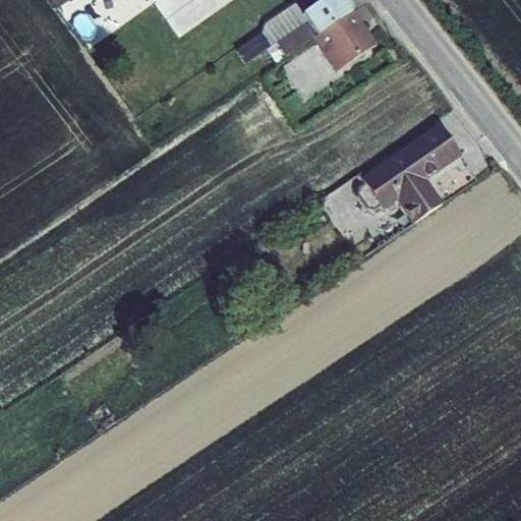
[(50,0),(64,21),(79,10),(71,0),(50,0)]
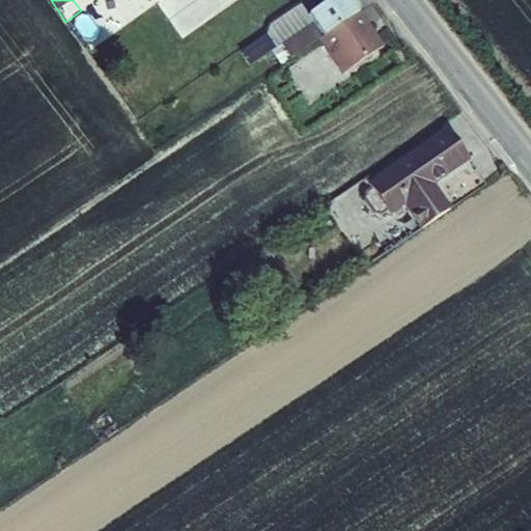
[(322,46),(363,19),(350,0),(323,0),(305,12),(266,34),(242,51),(250,62),(270,49),(280,64),(316,39),(322,46)]
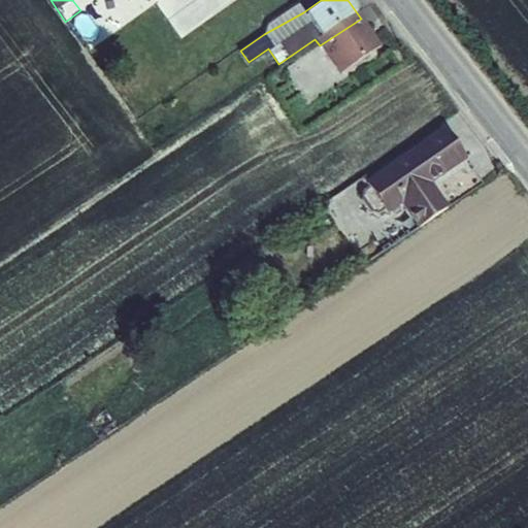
[(264,34),(303,12),(297,4),(267,23),(264,34)]
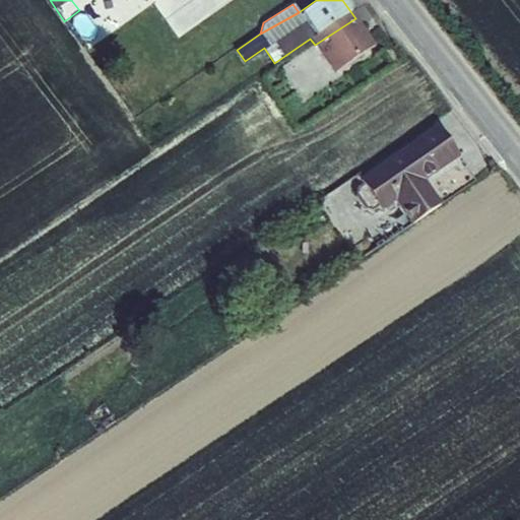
[(355,18),(315,45),(333,71),(374,44),(355,18)]
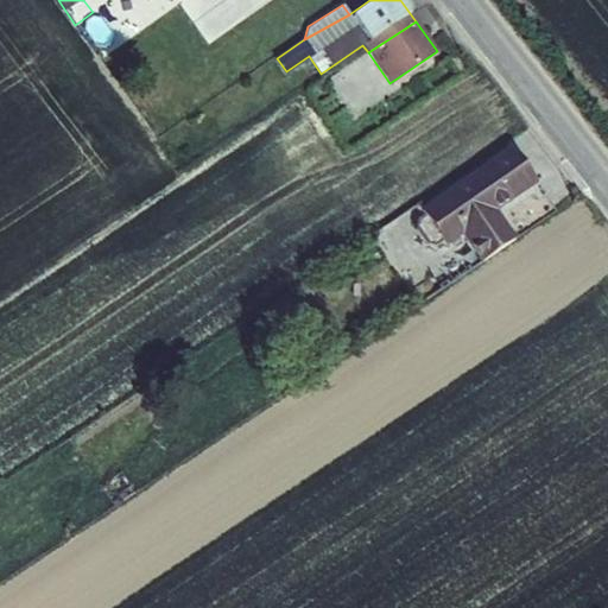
[(445,244),(461,233),(493,210),(536,181),(513,149),(423,210),(443,239),(445,244)]
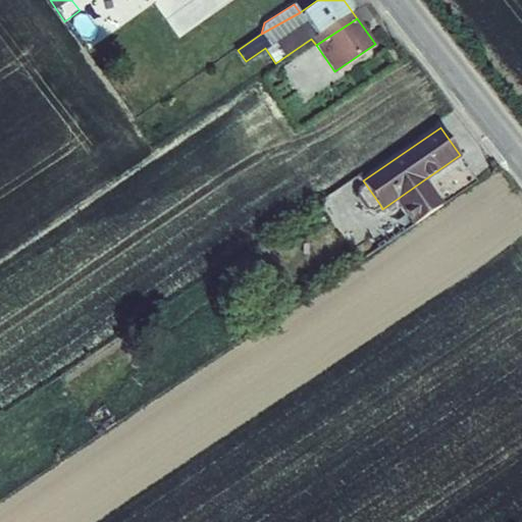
[(380,205),(363,180),(354,188),(370,211),(380,205)]
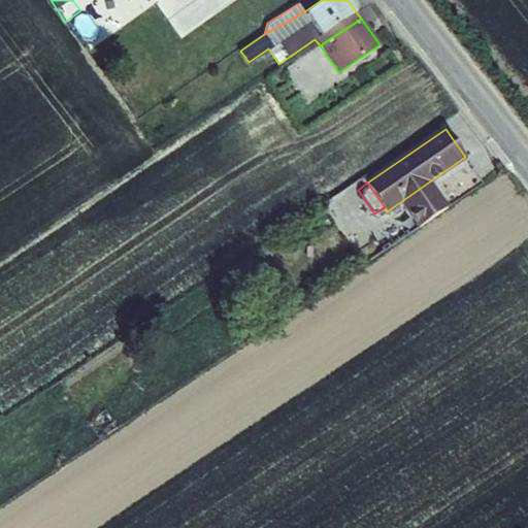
[(428,183),(400,202),(419,228),(446,208),(439,200),(428,183)]
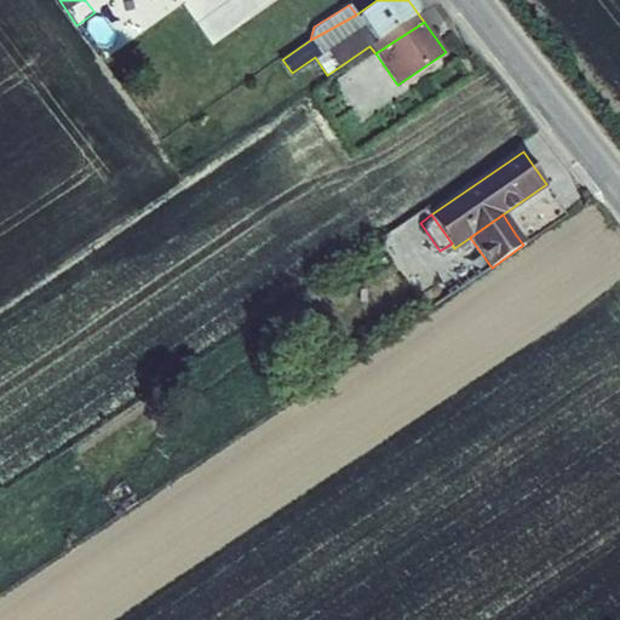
[(516,235),(523,245),(534,236),(528,228),(516,235)]
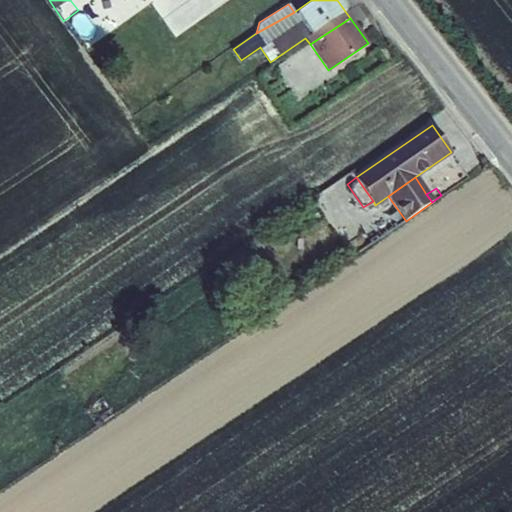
[(297,216),(305,227),(313,222),(305,211),(297,216)]
